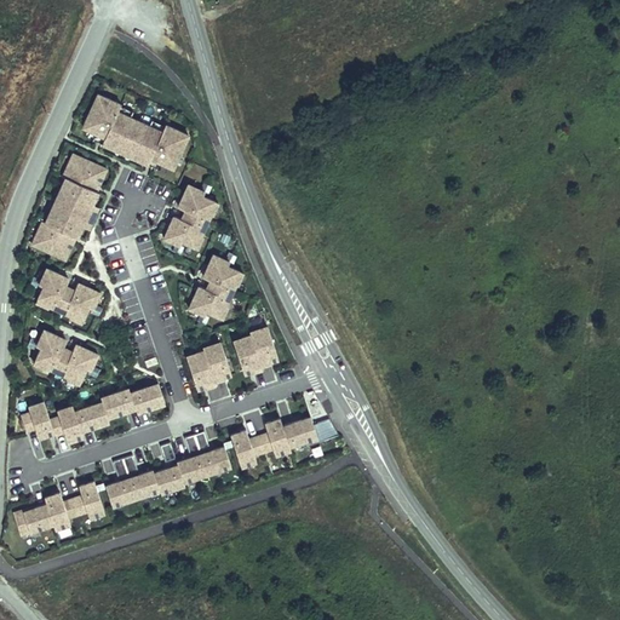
[(120,103),(97,92),(81,126),(105,136),(102,143),(147,164),(149,156),(172,167),(188,133),(166,124),(162,133),(116,112),(120,103)]
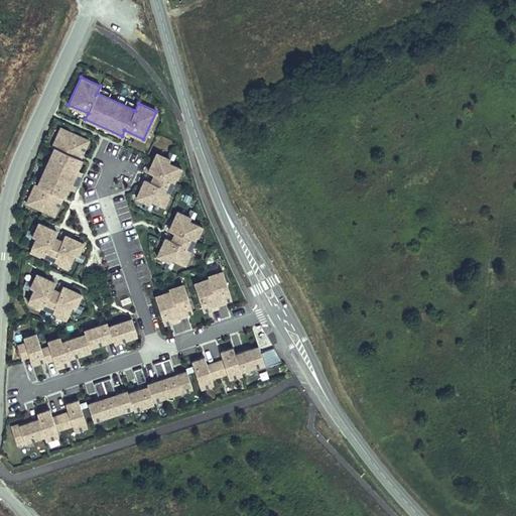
[(88,140),(59,128),(51,145),(55,146),(37,186),(34,185),(26,204),(54,216),(62,197),(65,198),(69,188),(77,169),(81,160),(79,160),(88,140)]
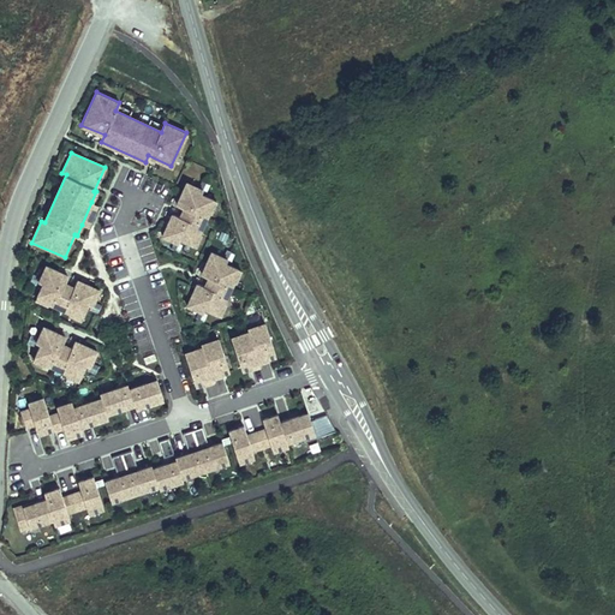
[(202,189),(186,181),(177,203),(183,206),(195,212),(190,221),(179,216),(172,213),(162,236),(178,243),(180,238),(196,245),(202,234),(201,233),(193,230),(203,208),(210,212),(212,212),(216,199),(199,192),(202,189)]
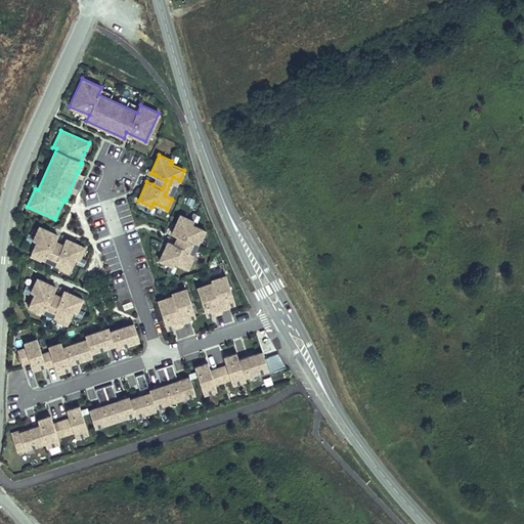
[(84,175),(78,172),(70,191),(76,193),(84,175)]
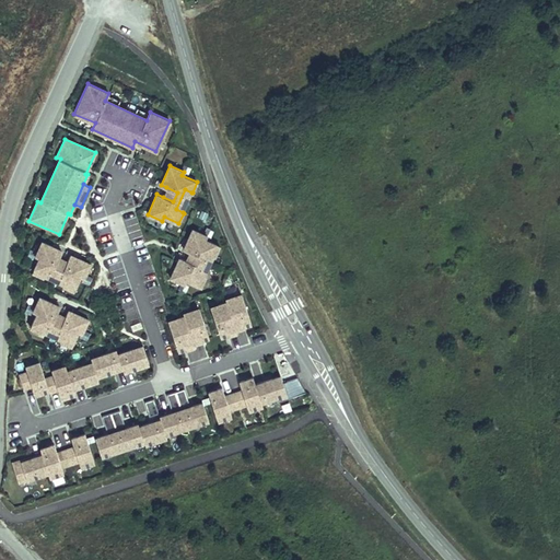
[(166,187),(163,197),(173,201),(177,193),(166,187)]
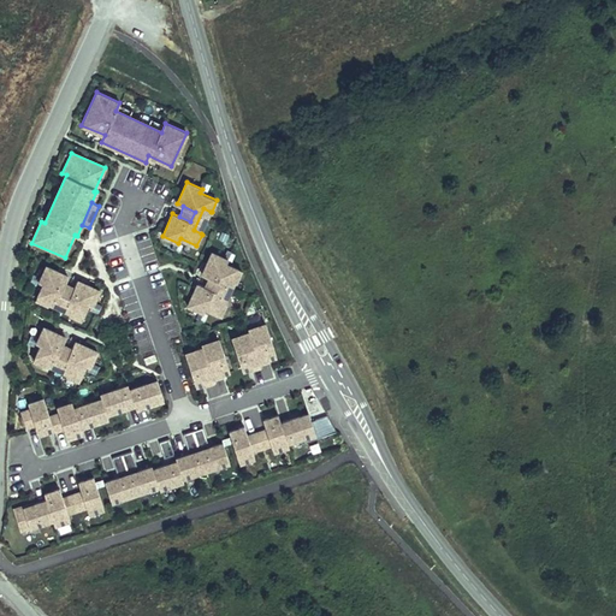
[(201,234),(211,212),(203,208),(194,230),(201,234)]
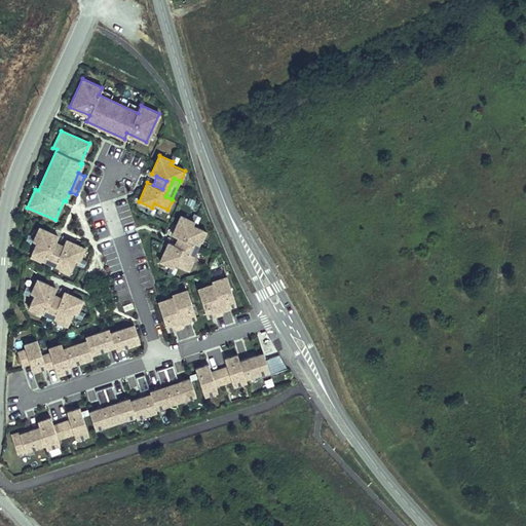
[(126,198),(115,201),(136,265),(148,262),(126,198)]
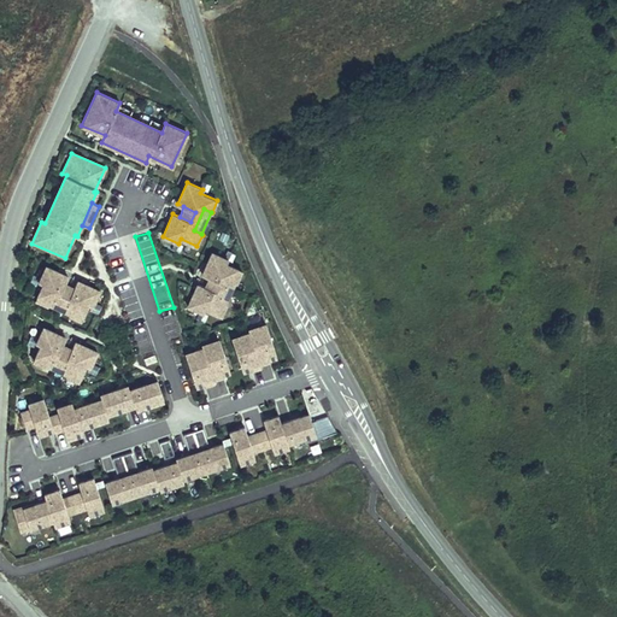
[(228,259),(212,252),(203,274),(209,277),(221,283),(217,293),(205,287),(198,285),(188,306),(204,313),(206,309),(222,317),(228,305),(227,305),(219,301),(229,280),(236,282),(238,283),(242,271),(227,264),(228,259)]
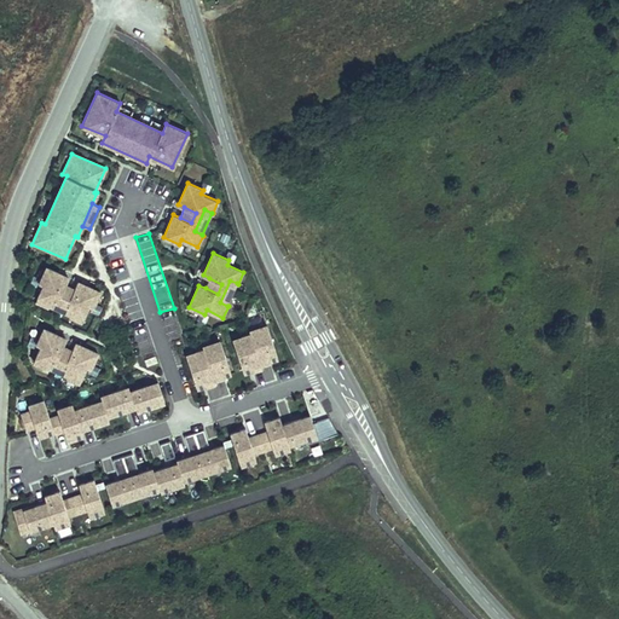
[(68,277),(45,266),(38,284),(41,285),(34,302),(47,308),(47,306),(51,298),(73,307),(69,316),(69,318),(81,323),(88,306),(93,308),(100,291),(77,281),(74,289),(69,300),(59,296),(64,284),(68,277)]
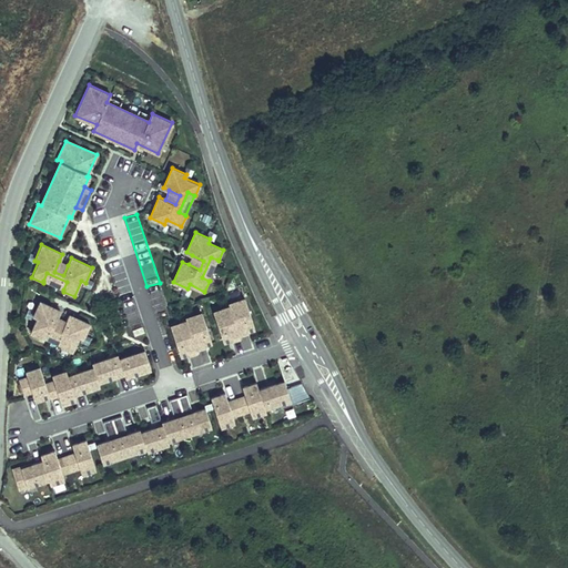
[(192,255),(189,264),(200,270),(203,261),(192,255)]
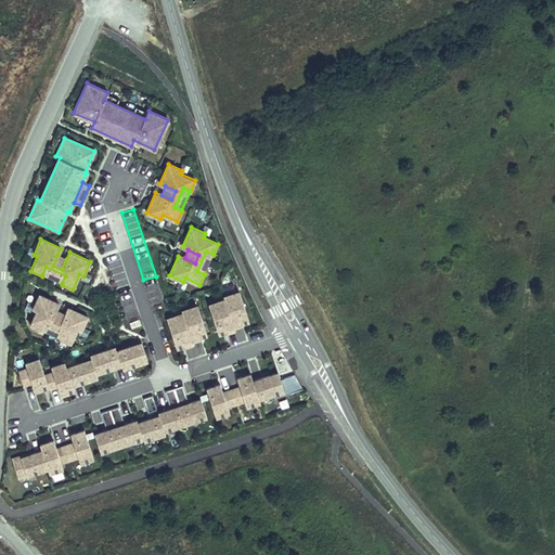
[(204,274),(213,254),(206,252),(197,271),(204,274)]
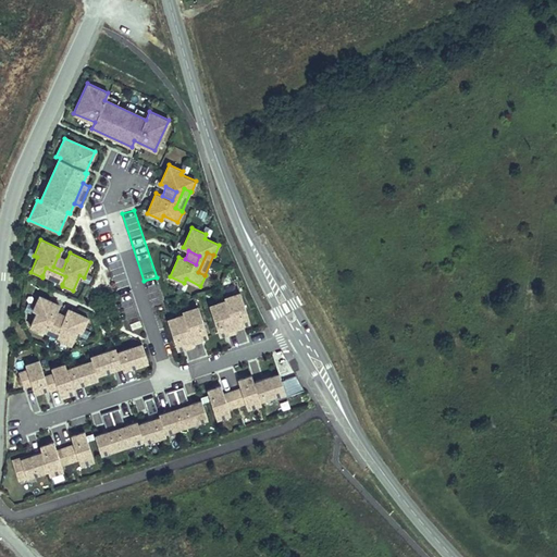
[(120,254),(106,258),(127,323),(141,319),(120,254)]
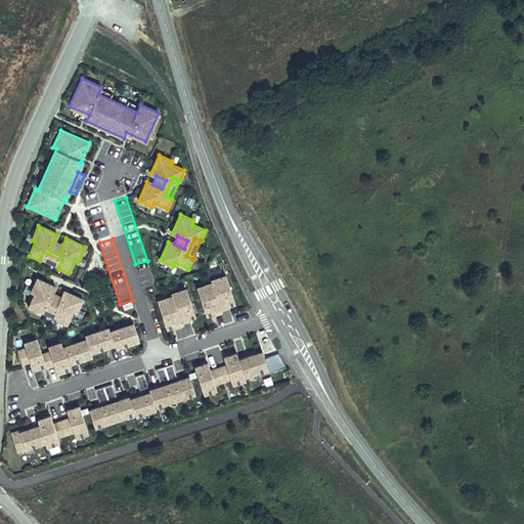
[(62,245),(54,241),(50,251),(58,254),(62,245)]
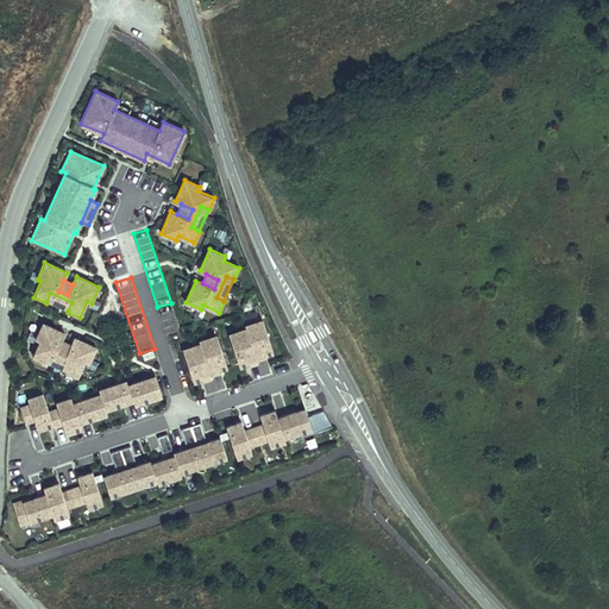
[(71,302),(50,293),(46,301),(68,311),(71,302)]
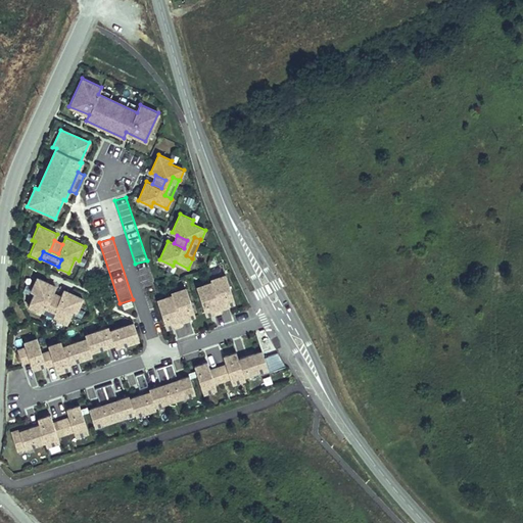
[(212,282),(198,287),(207,316),(214,314),(212,311),(234,303),(225,276),(211,280),(212,282)]
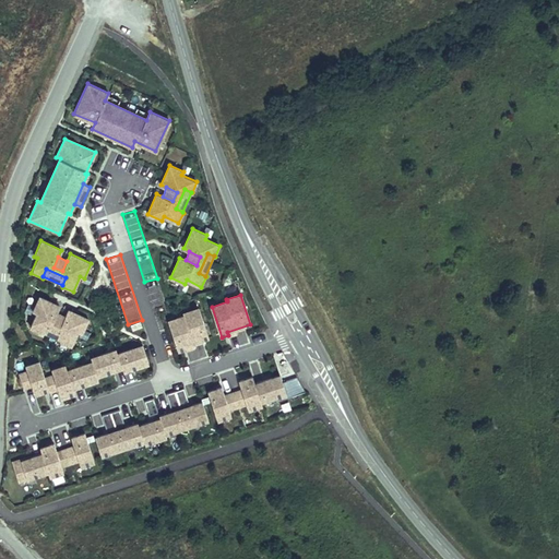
[(59,306),(38,296),(32,311),(35,313),(28,329),(40,334),(40,332),(45,324),(63,333),(60,341),(60,343),(71,347),(78,332),(82,334),(90,319),(67,309),(59,328),(51,324),(59,306)]
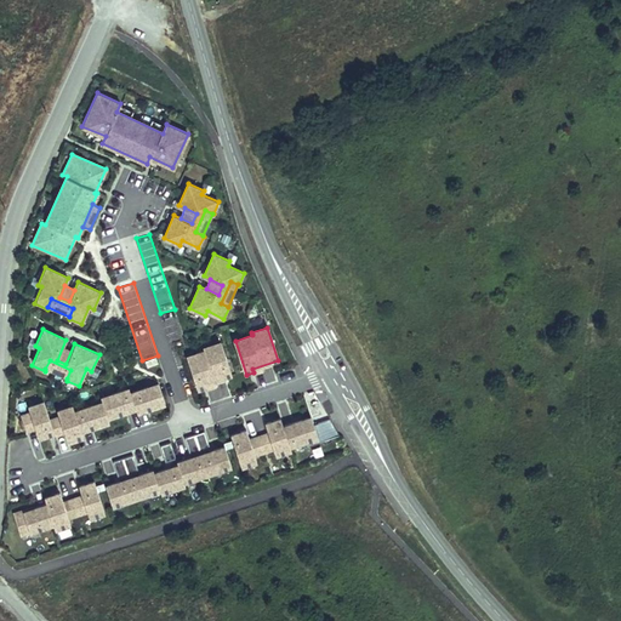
[(205,351),(187,357),(199,391),(206,388),(205,385),(231,376),(220,343),(204,348),(205,351)]
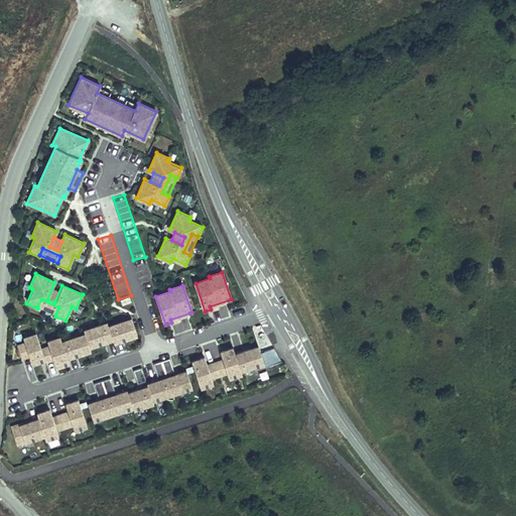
[(41,299),(37,306),(55,314),(58,307),(41,299)]
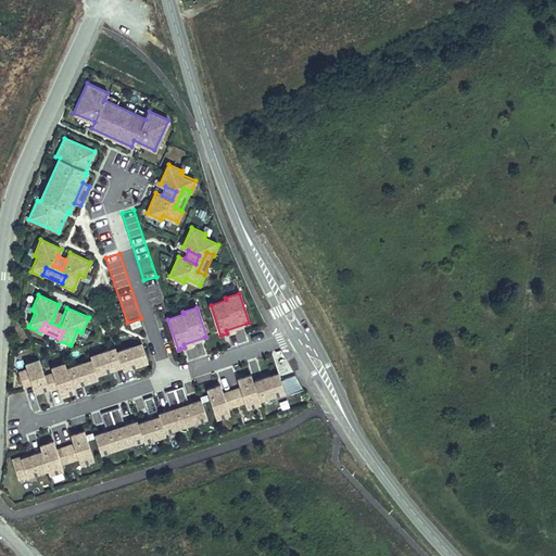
[(115,349),(91,356),(92,361),(66,369),(64,364),(51,368),(52,374),(43,377),(39,359),(25,364),(26,370),(19,373),(23,387),(32,383),(35,393),(49,388),(49,390),(57,388),(61,397),(74,393),(72,388),(97,378),(96,376),(122,367),(123,370),(148,363),(142,344),(116,352),(115,349)]
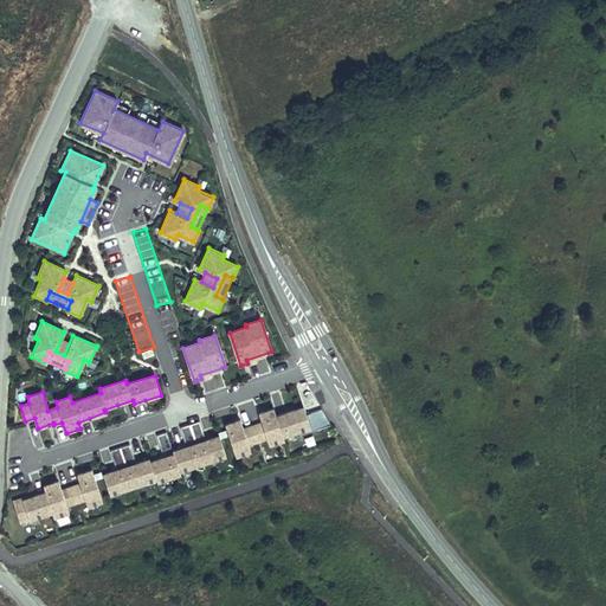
[(144,414),(143,405),(127,407),(128,417),(144,414)]
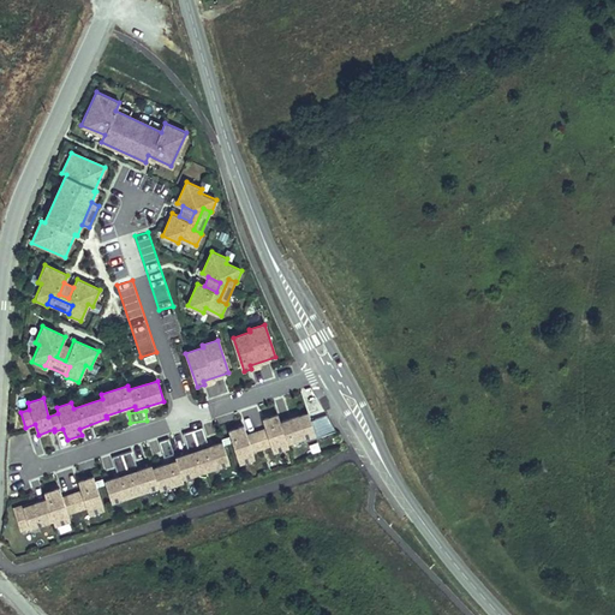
[(242,424),(228,429),(239,460),(252,455),(251,449),(270,443),(273,451),(287,446),(286,441),(314,433),(308,411),(279,421),(276,413),(262,418),(264,428),(245,434),(242,424)]
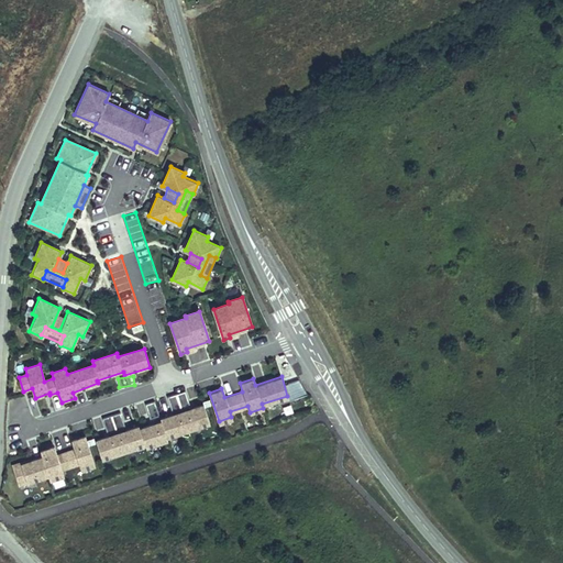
[(185,390),(166,397),(172,411),(190,405),(185,390)]
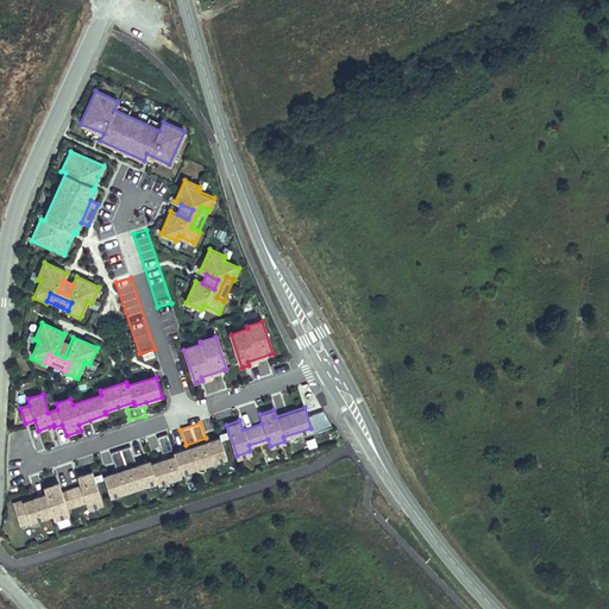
[(167,434),(156,438),(162,453),(173,450),(167,434)]
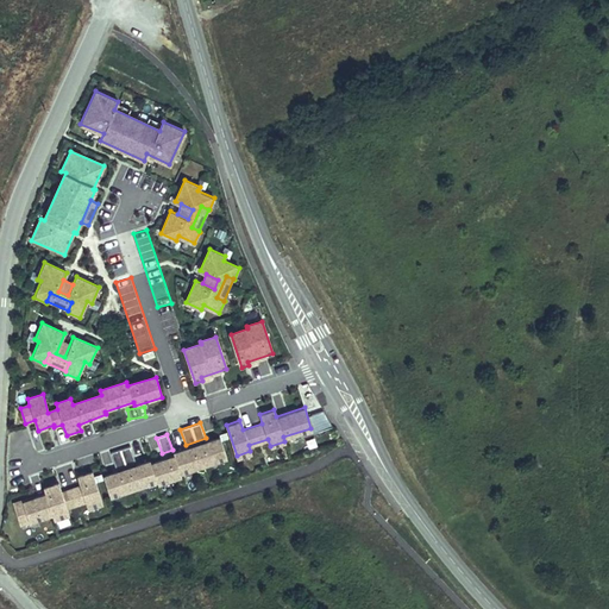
[(149,459),(101,475),(108,496),(156,481),(157,483),(180,476),(179,473),(227,457),(220,435),(171,452),(173,456),(150,463),(149,459)]
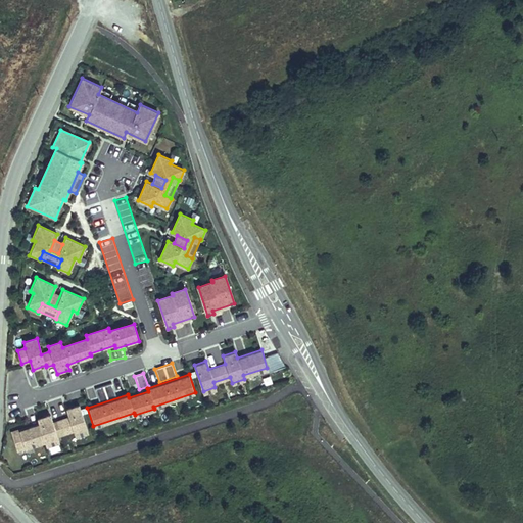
[(111,383),(94,389),(98,400),(115,395),(111,383)]
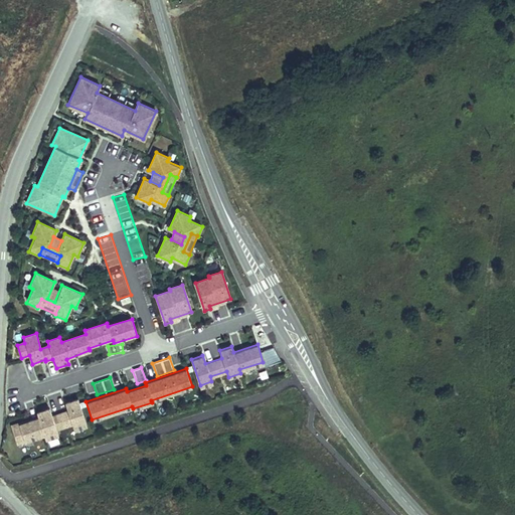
[(37,416),(10,424),(16,443),(42,435),(44,439),(58,434),(57,430),(72,424),(73,428),(87,424),(78,397),(63,401),(66,411),(52,415),(49,407),(35,411),(37,416)]
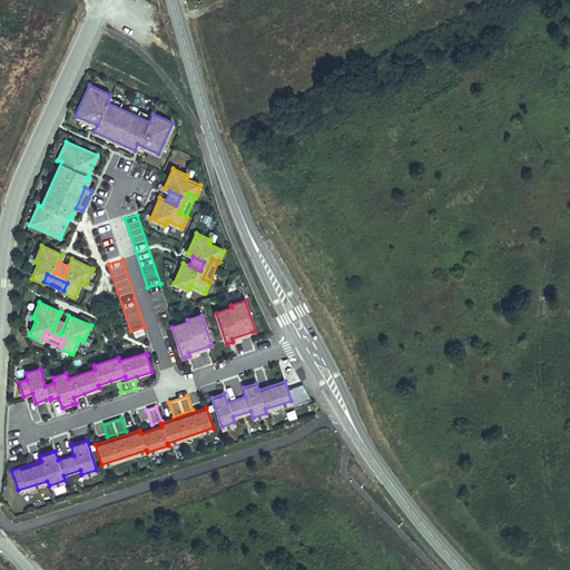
[(64,482),(52,485),(55,493),(66,490),(64,482)]
